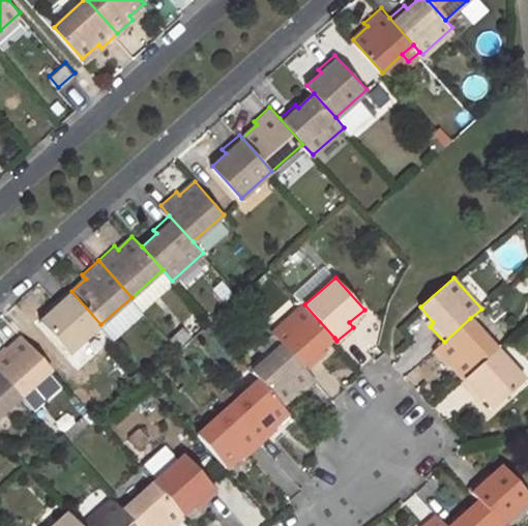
[(56,307),(40,319),(69,352),(100,324),(71,291),(68,287),(52,302),(56,307)]
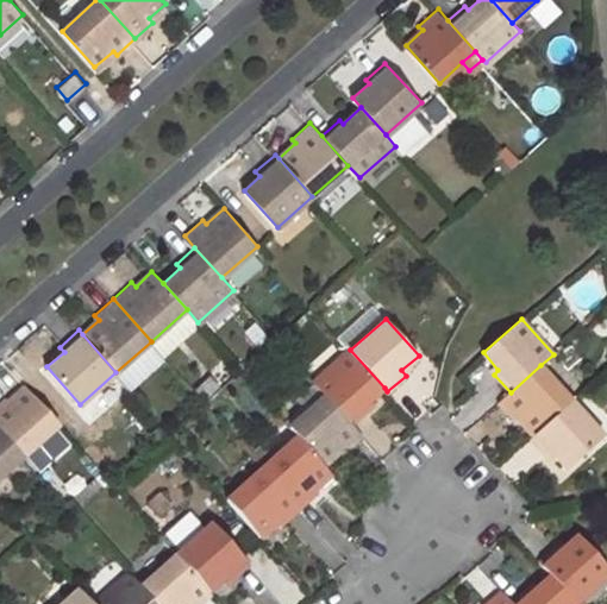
[(151,341),(116,372),(130,388),(164,356),(151,341)]
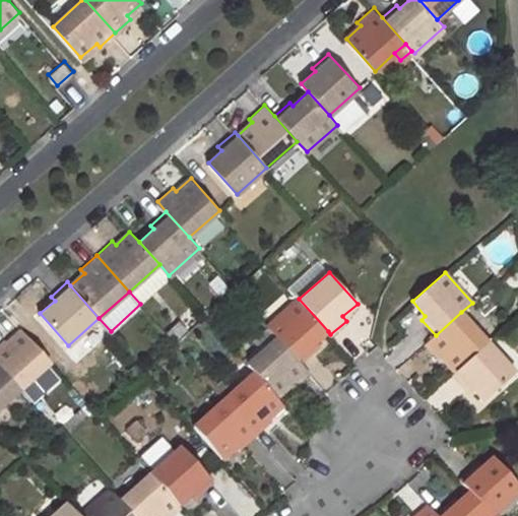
[(317,347),(313,343),(328,331),(299,299),(269,325),(278,335),(302,361),(317,347)]
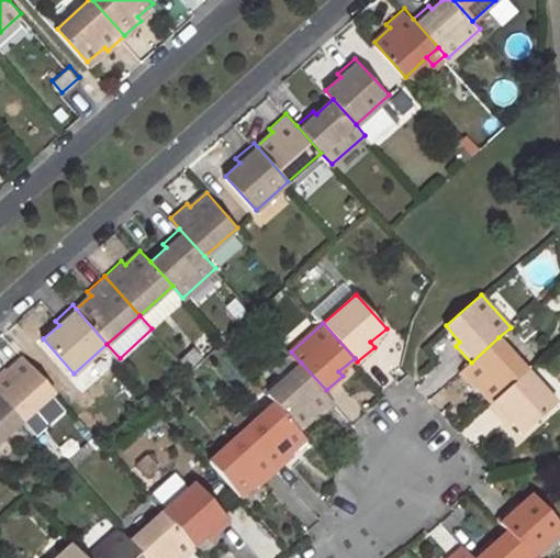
[(471,363),(460,372),(474,388),(479,386),(493,401),(528,370),(499,337),(471,363)]
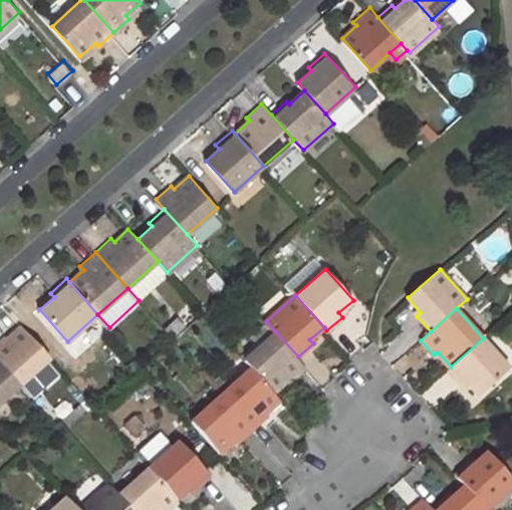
[(4,334),(0,338),(0,359),(21,384),(51,356),(22,324),(7,338),(4,334)]
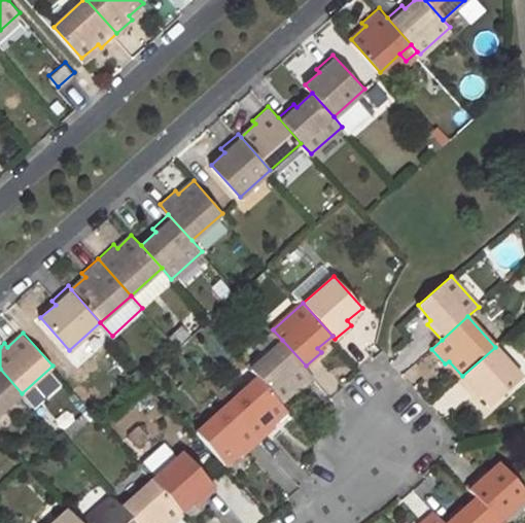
[(282,340),(250,368),(258,375),(280,399),(293,386),(296,390),(314,375),(306,365),(282,340)]
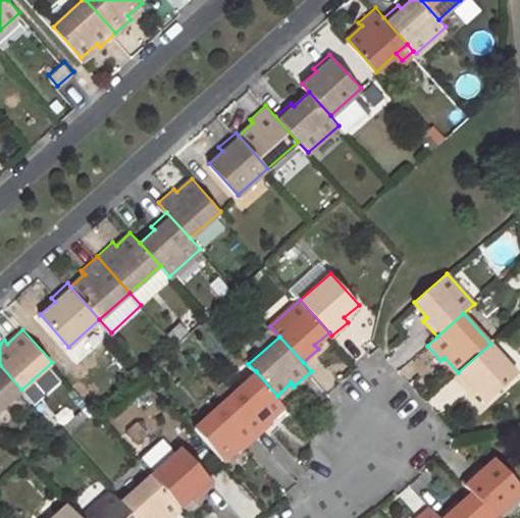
[(458,372),(454,376),(468,392),(472,387),(485,402),(518,372),(490,344),(458,372)]
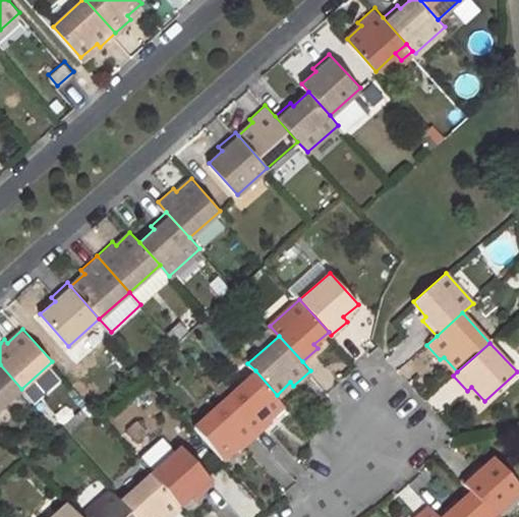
[(0,364),(0,407),(21,389),(0,364)]
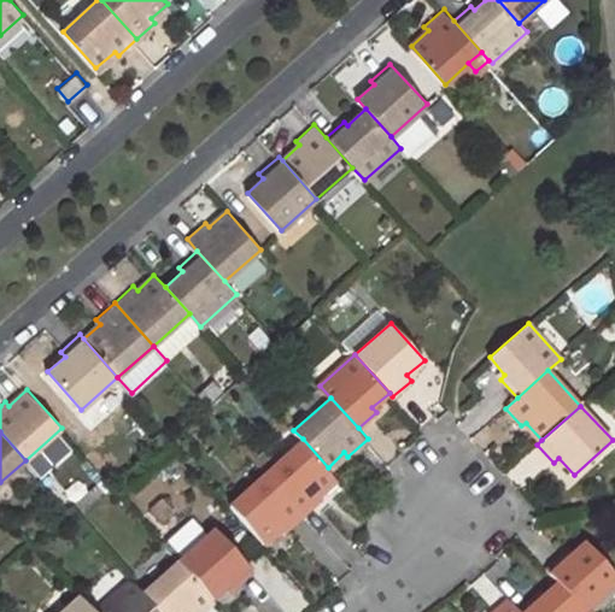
[(323,496),(318,493),(337,476),(328,468),(303,439),(265,471),(304,513),(323,496)]
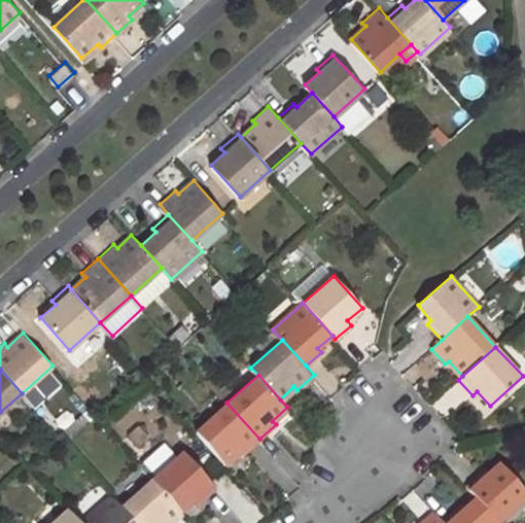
[(226,403),(197,428),(225,462),(241,450),(243,453),(259,439),(226,403)]
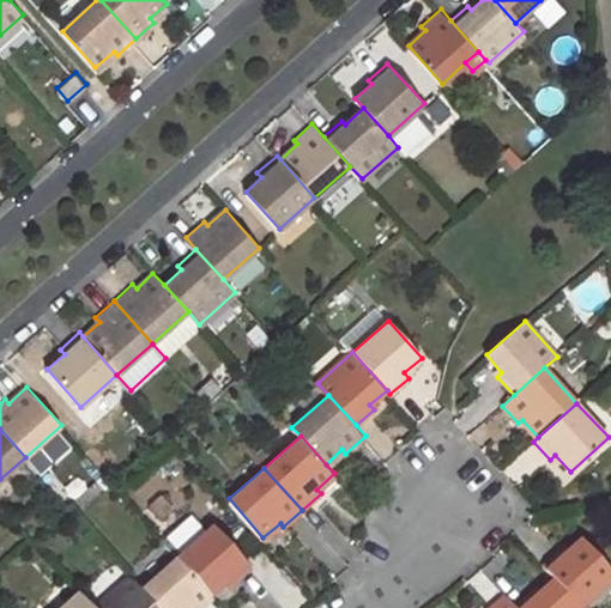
[(212,522),(177,554),(211,591),(228,577),(231,581),(252,564),(212,522)]
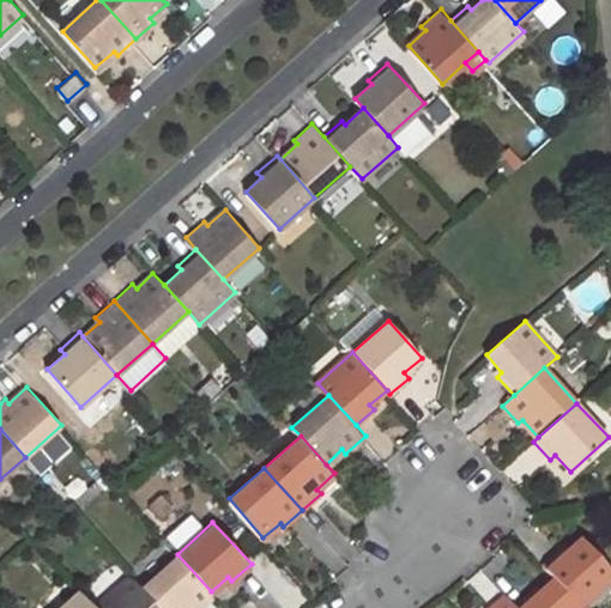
[(561,546),(542,563),(552,575),(580,605),(610,576),(610,565),(581,535),(564,551),(561,546)]
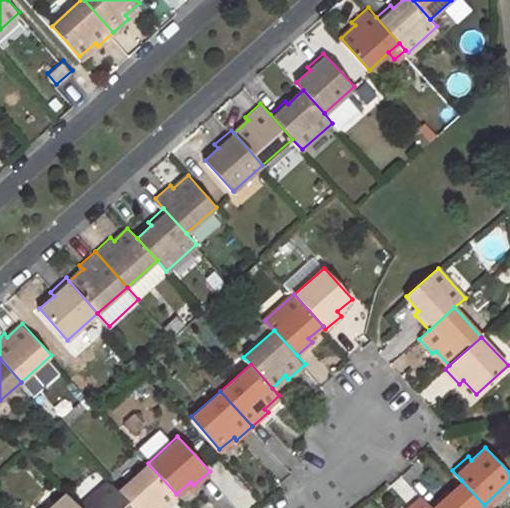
[(148,463),(118,490),(134,507),(162,507),(176,494),(148,463)]
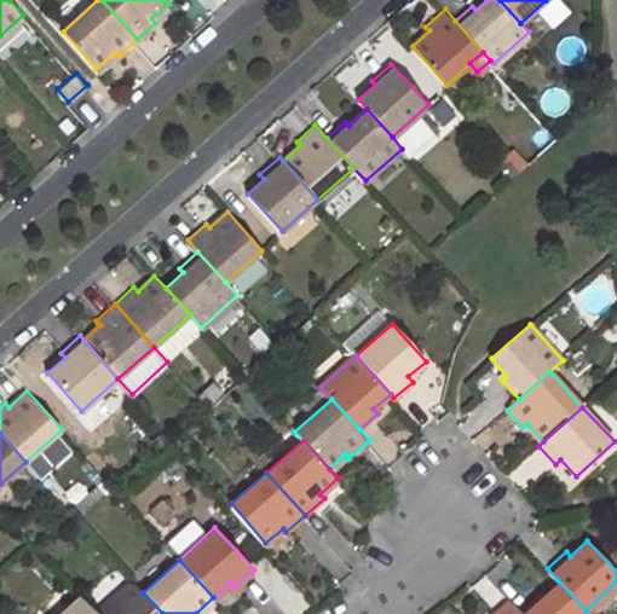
[(133,580),(97,612),(98,613),(162,613),(143,592),(133,580)]
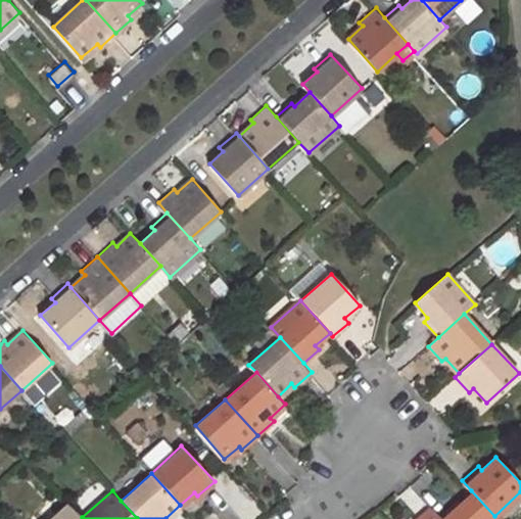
[(454,499),(436,514),(440,518),(496,518),(494,516),(471,490),(457,503),(454,499)]
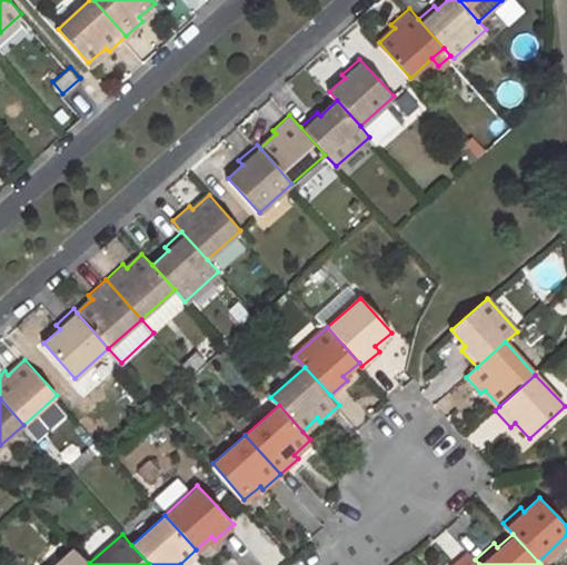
[(90,564),(89,563),(75,547),(53,564),(90,564)]
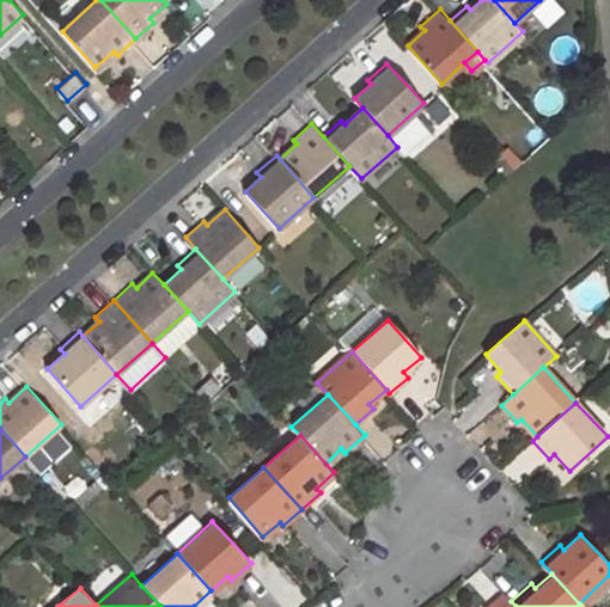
[(500,590),(483,606),(516,606),(511,601),(500,590)]
